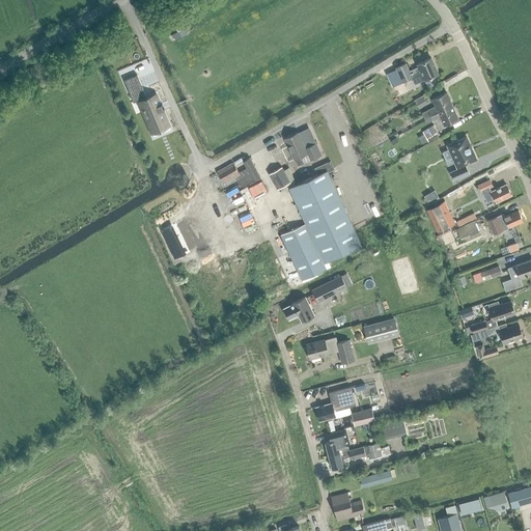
[(419,67),(409,72),(406,63),(395,68),(401,83),(422,74),(424,80),(438,74),(430,58),(417,64),(419,67)]
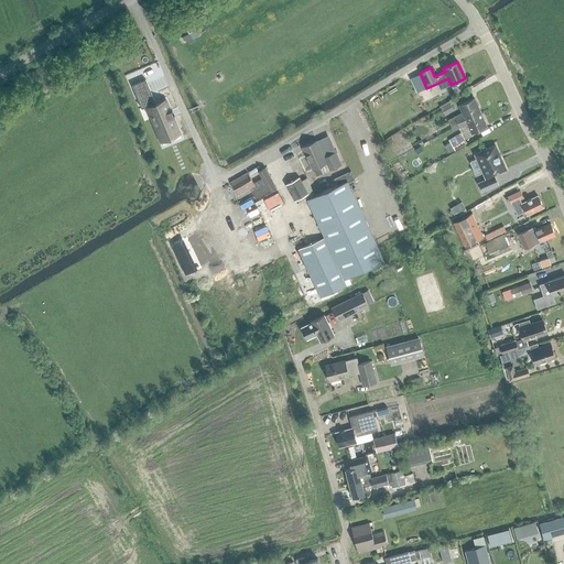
[(159,136),(176,128),(172,118),(174,117),(174,116),(172,117),(170,112),(172,111),(172,110),(170,111),(165,100),(156,105),(145,79),(131,85),(141,109),(147,107),(159,136)]
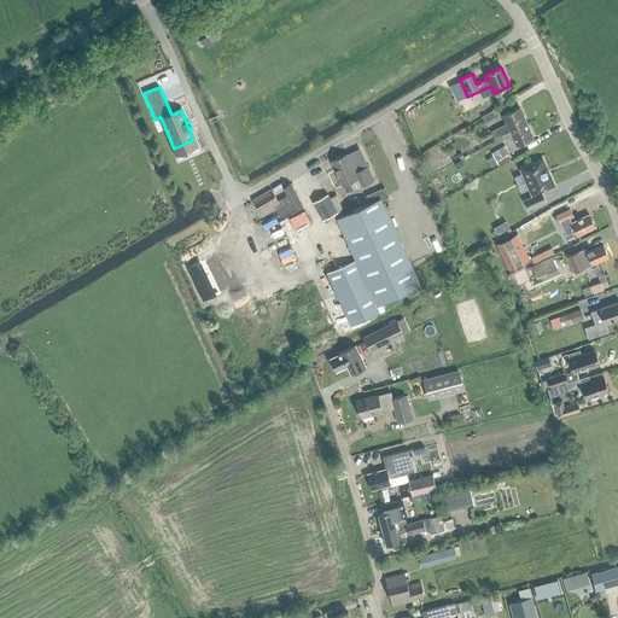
[(464,115),(470,126),(493,111),(487,103),(464,115)]
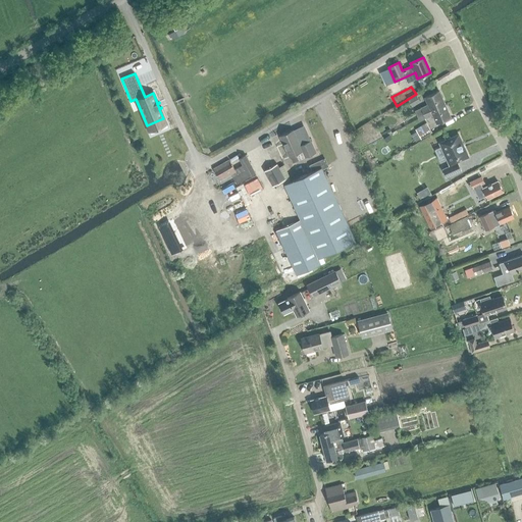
[(450,117),(438,93),(424,100),(428,107),(421,110),(420,109),(414,112),(419,122),(425,119),(425,120),(432,117),(435,123),(450,117)]
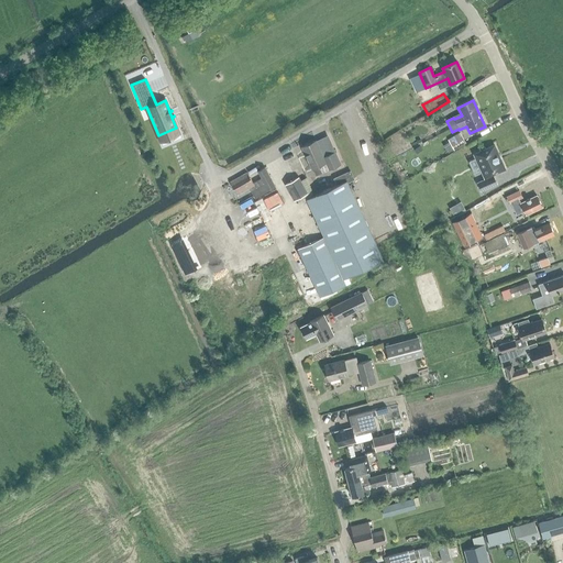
[(448,140),(450,144),(454,151),(466,143),(460,132),(448,140)]
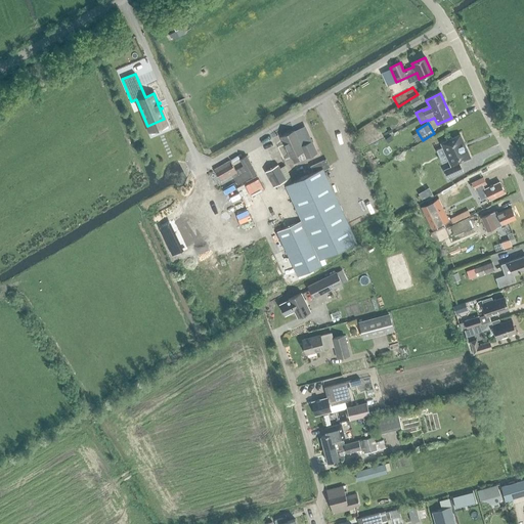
[(301,146),(294,131),(280,137),(290,158),(291,158),(294,164),(300,161),(297,155),(303,153),(306,159),(317,153),(312,141),(301,146)]
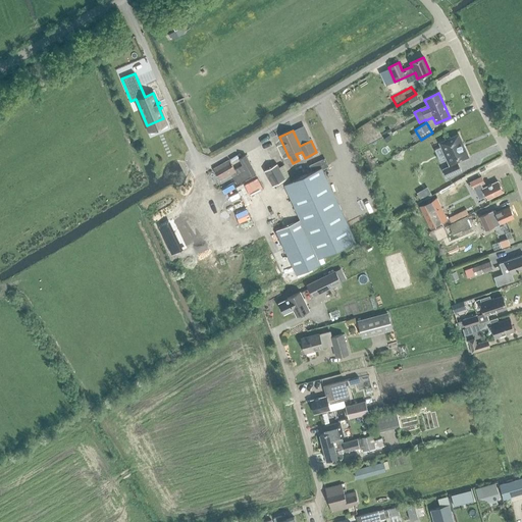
[(468,158),(458,136),(439,144),(450,167),(442,170),(446,178),(461,171),(457,163),(468,158)]
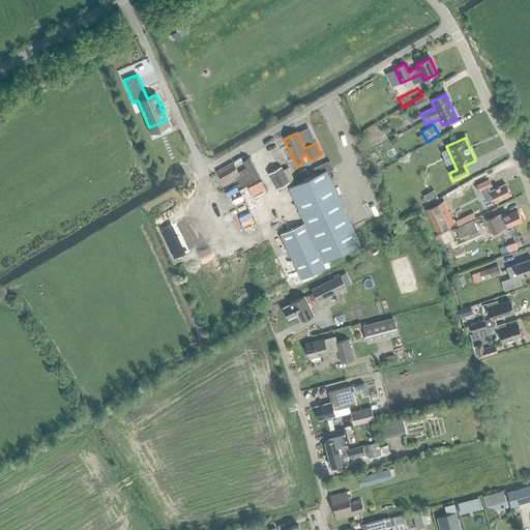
[(216,172),(223,183),(234,177),(236,180),(240,186),(259,175),(248,157),(242,162),(246,168),(238,172),(233,163),(216,172)]
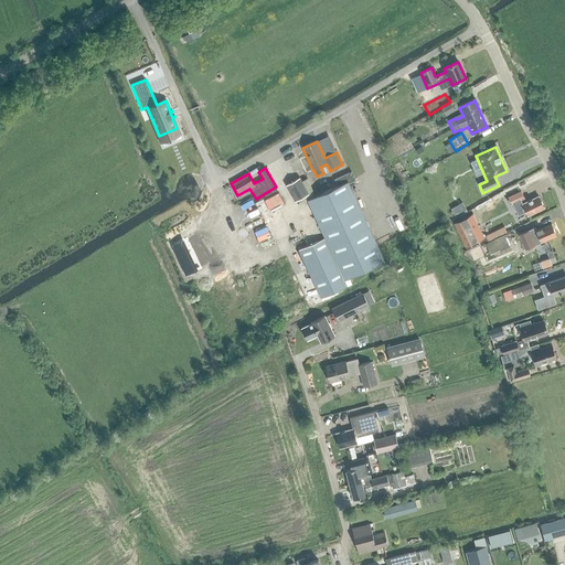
[(295,202),(308,194),(299,179),(286,187),(295,202)]
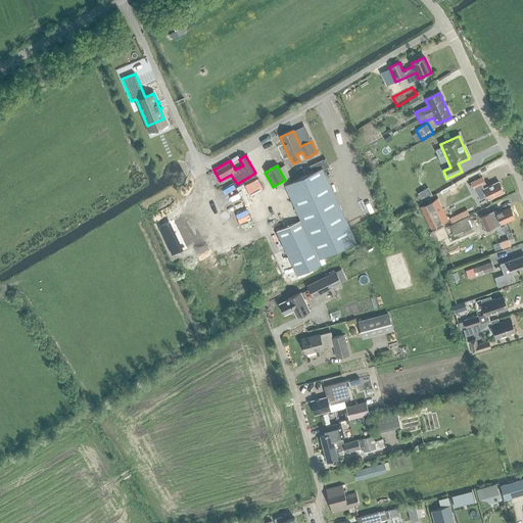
[(277,253),(285,250),(296,277),(321,266),(318,260),(355,243),(322,169),(284,185),(300,222),(277,232),(269,236),(277,253)]
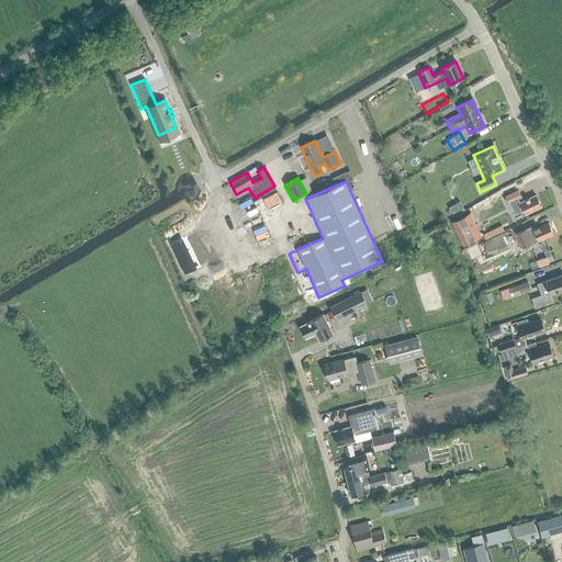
[(523,211),(525,215),(541,206),(535,195),(520,203),(518,199),(521,198),(518,191),(506,197),(509,203),(510,203),(516,214),(523,211)]
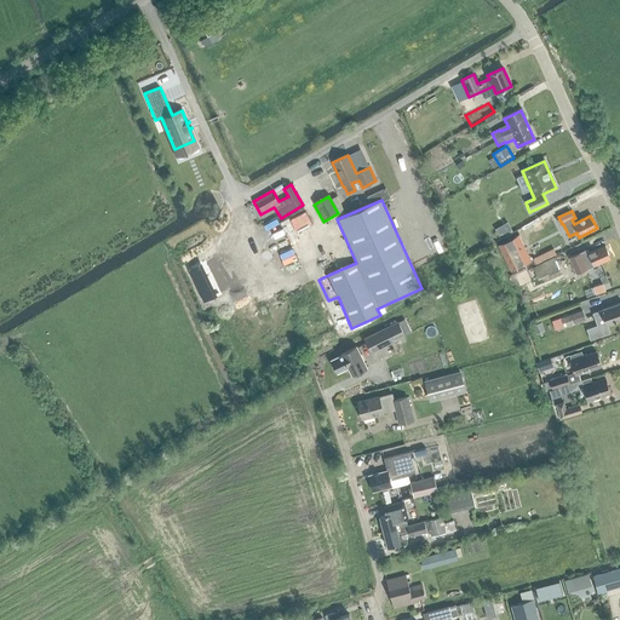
[(281,219),(288,242),(299,239),(296,230),(311,225),(308,212),(281,219)]
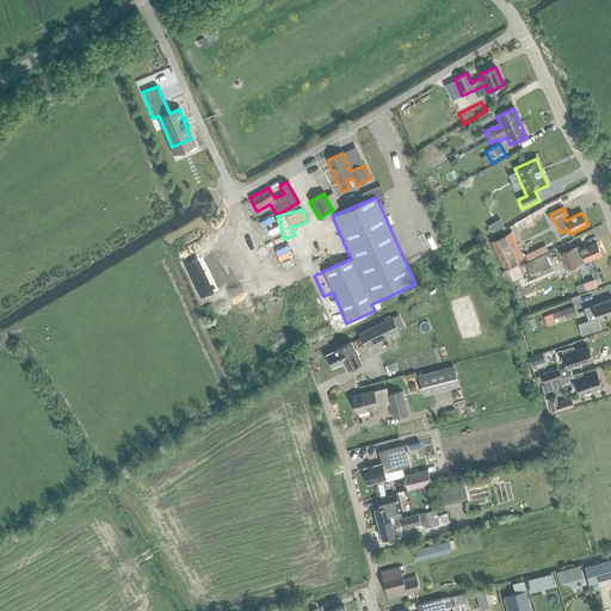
[(488,224),(493,235),(506,228),(500,218),(488,224)]
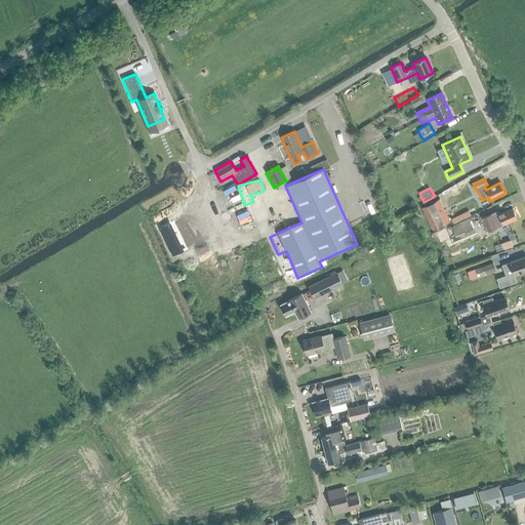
[(439,199),(421,207),(422,207),(433,230),(433,231),(450,221),(439,199)]
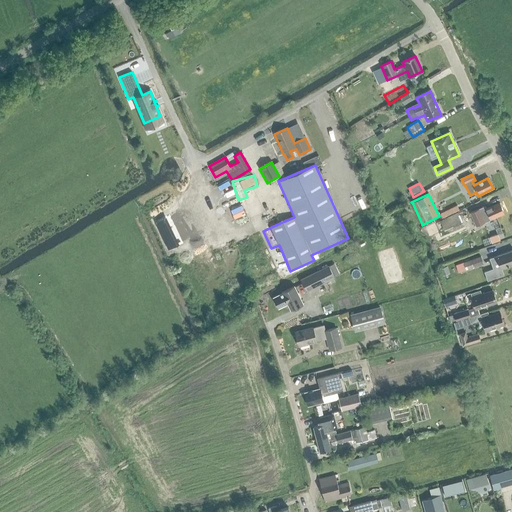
[(499,203),(485,209),(484,206),(470,213),(475,226),(484,222),(483,218),(488,216),(490,220),(504,214),(499,203)]
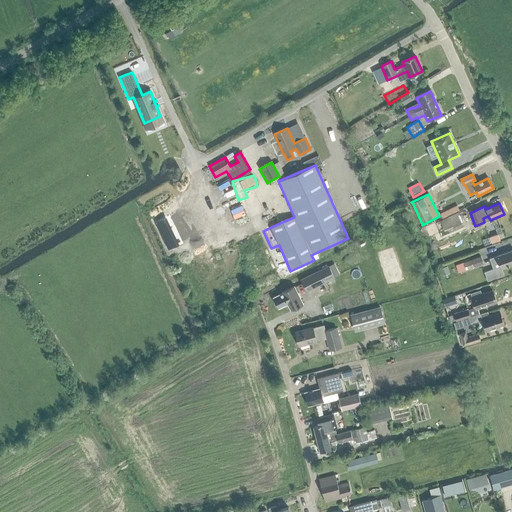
[(442,225),(437,227),(439,232),(444,230),(444,231),(463,223),(458,214),(440,222),(442,225)]
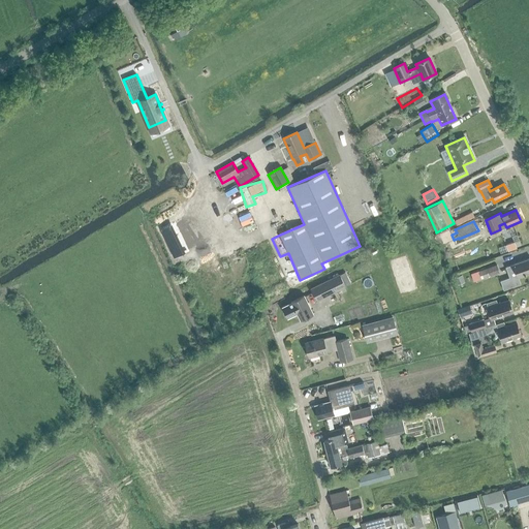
[(515,242),(506,245),(508,252),(517,249),(515,242)]
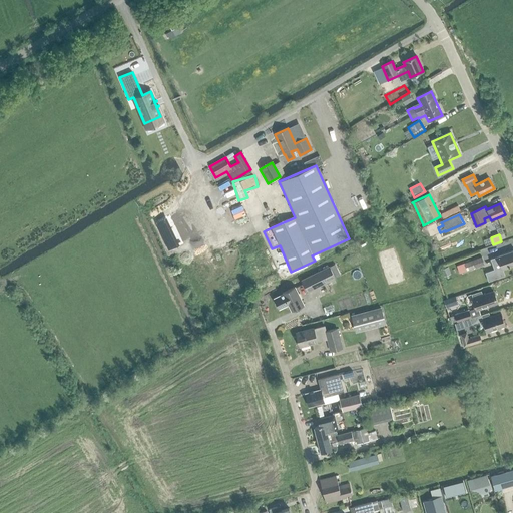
[(502,270),(512,265),(512,250),(490,260),(494,270),(485,273),(488,282),(505,276),(502,270)]
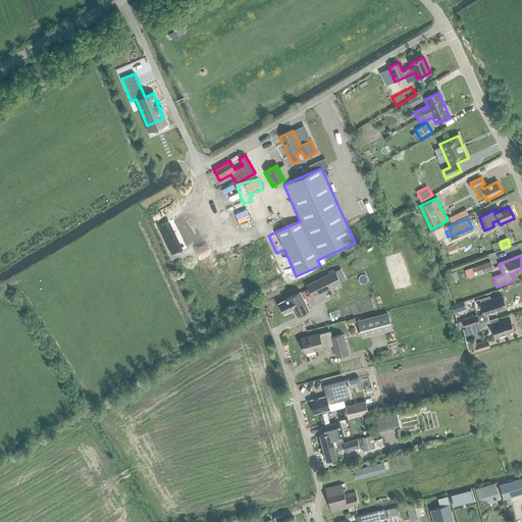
[(490,261),(472,268),(474,275),(493,269),(490,261)]
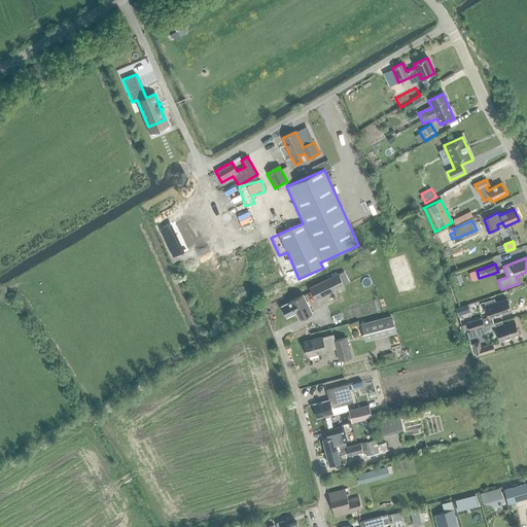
[(477,271),(468,273),(471,281),(479,278),(477,271)]
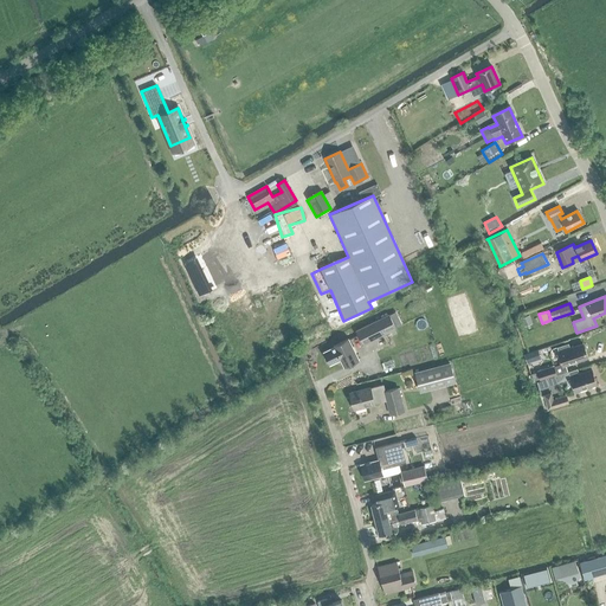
[(355,330),(363,346),(397,329),(395,328),(403,326),(395,313),(389,315),(388,314),(355,330)]
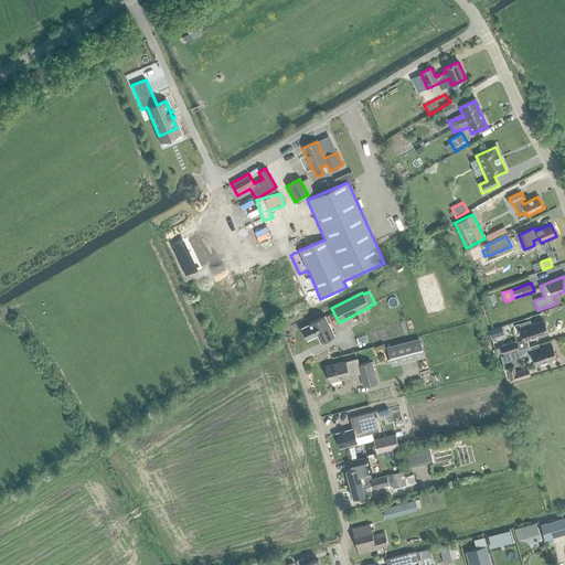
[(317,336),(321,342),(334,336),(324,317),(311,323),(311,324),(301,329),(308,341),(317,336)]
